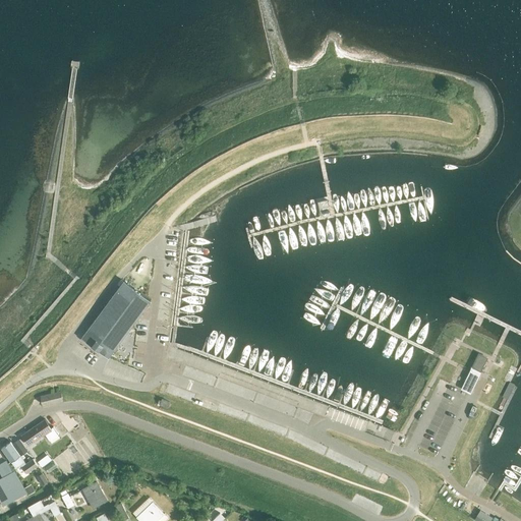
[(317,201),(321,216),(328,214),(325,200),(317,201)]
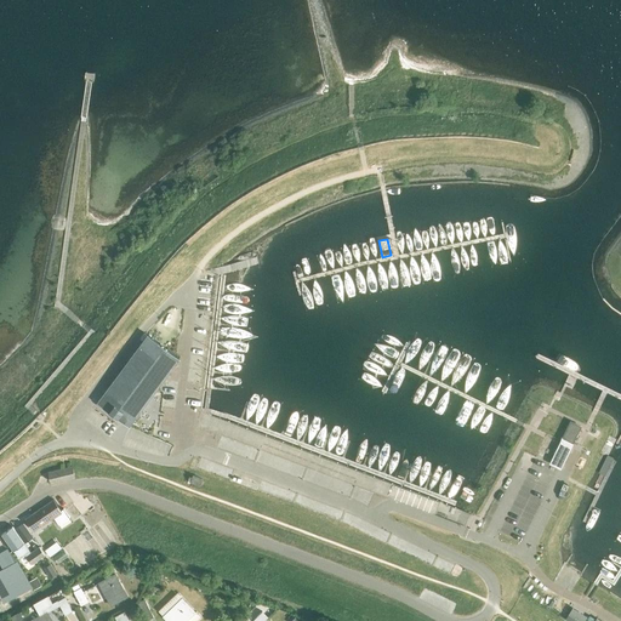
[(169,332),(167,334),(155,325),(148,335),(147,335),(93,409),(125,432),(180,358),(167,349),(175,339),(174,337),(175,337),(169,332)]
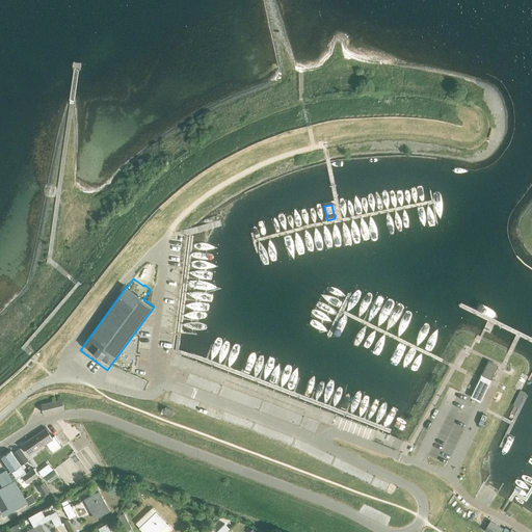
[(481,375),(490,379),(497,365),(488,361),(481,375)]
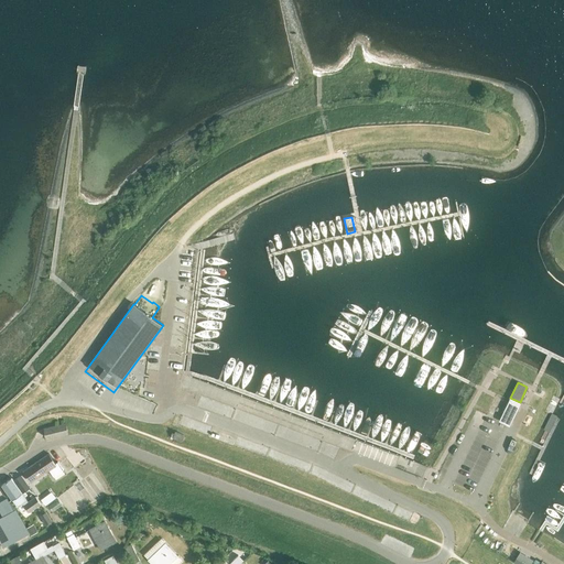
[(43,427),(46,437),(67,433),(65,423),(43,427)]
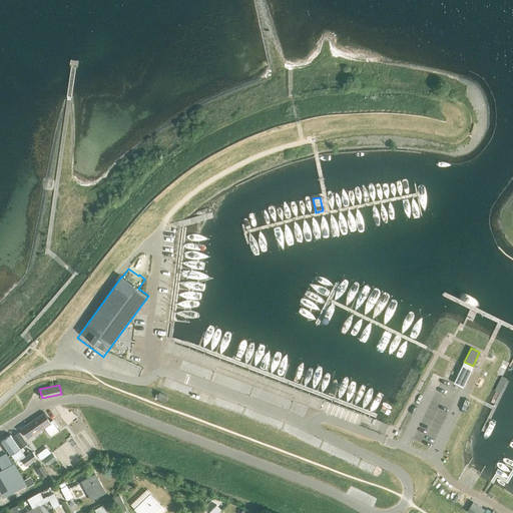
[(164,401),(166,396),(158,393),(158,395),(155,394),(154,399),(156,400),(156,399),(164,401)]
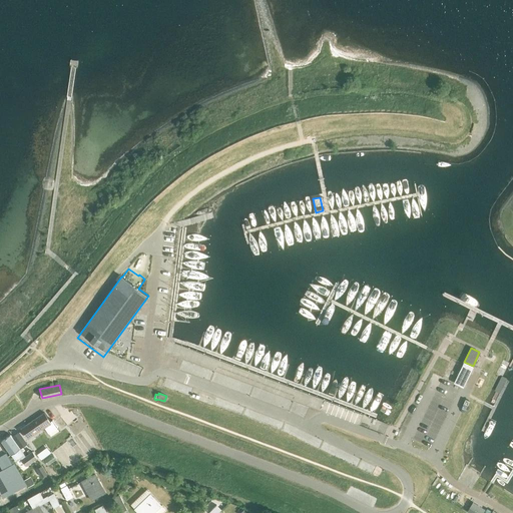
[(52,420),(50,422),(44,413),(20,429),(27,438),(44,426),(48,432),(57,427),(52,420)]
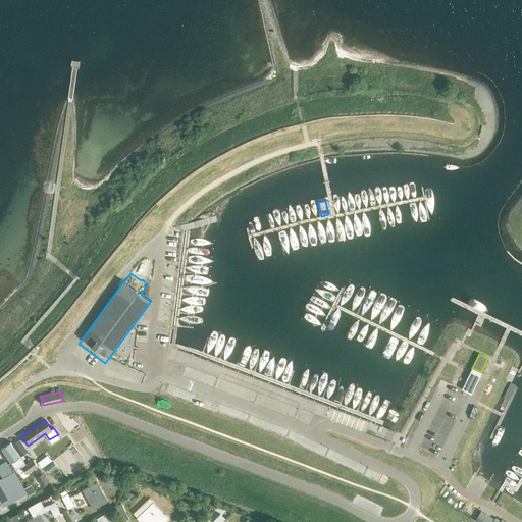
[(12,445),(21,457),(29,451),(19,439),(12,445)]
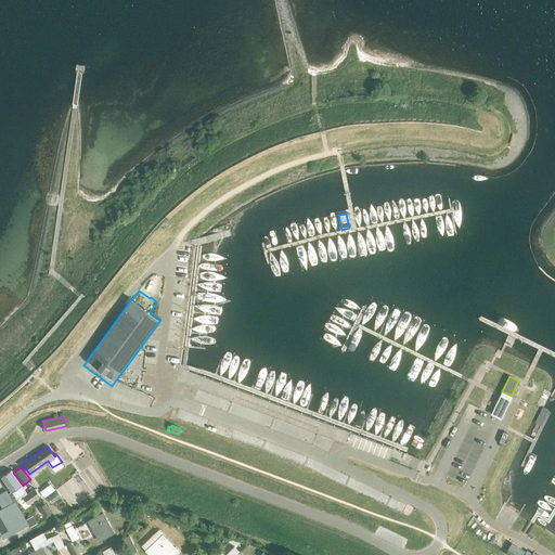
[(28,493),(23,486),(13,473),(11,470),(1,477),(17,499),(23,495),(28,503),(40,495),(35,488),(28,493)]
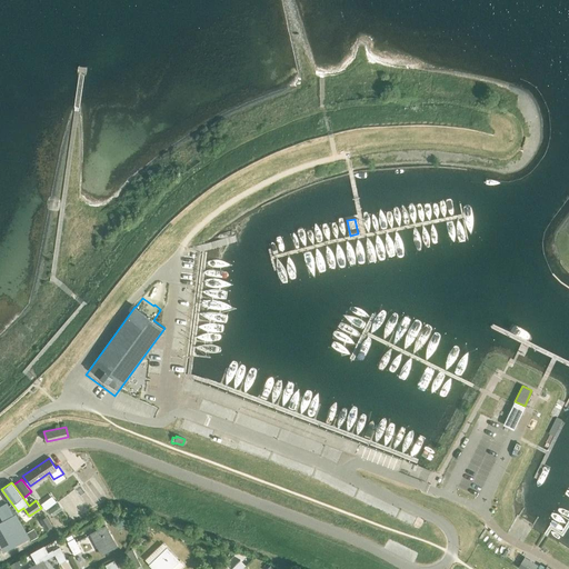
[(0,546),(5,555),(30,541),(17,516),(7,502),(0,506),(0,517),(3,522),(0,523),(0,546)]
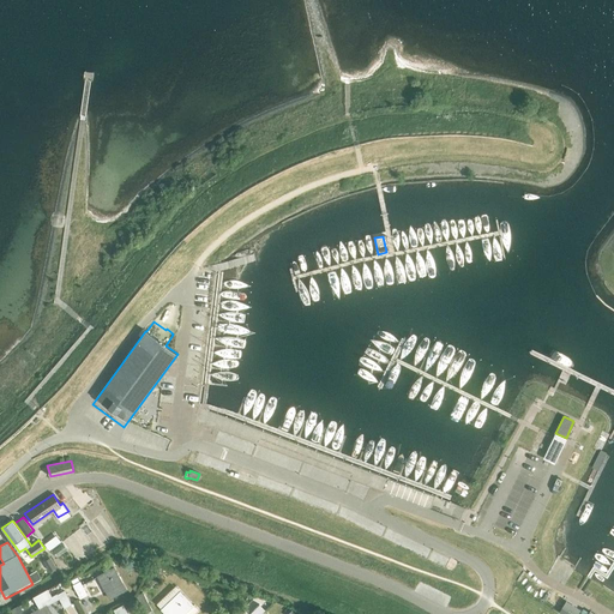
[(49,552),(54,560),(62,555),(58,547),(49,552)]
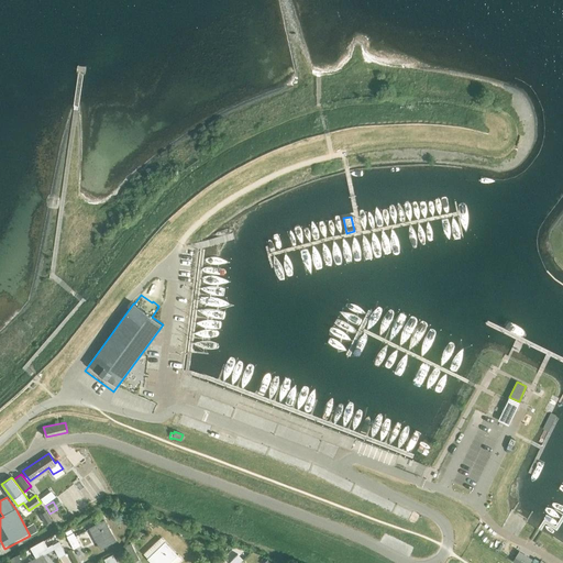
[(41,514),(47,522),(53,519),(46,509),(41,514)]
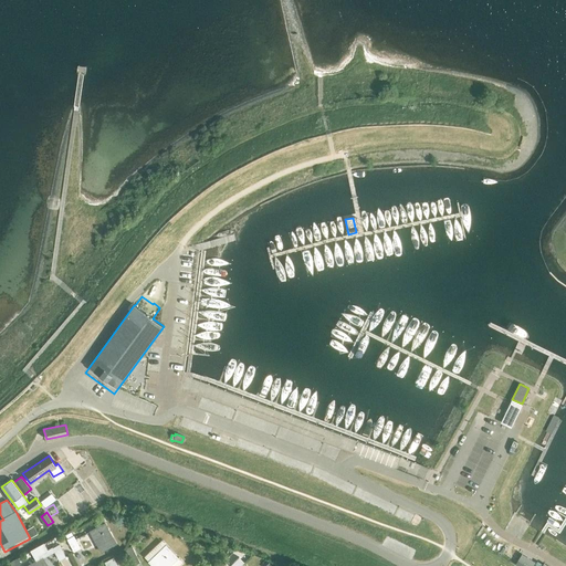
[(90,532),(101,553),(116,544),(104,524),(90,532)]
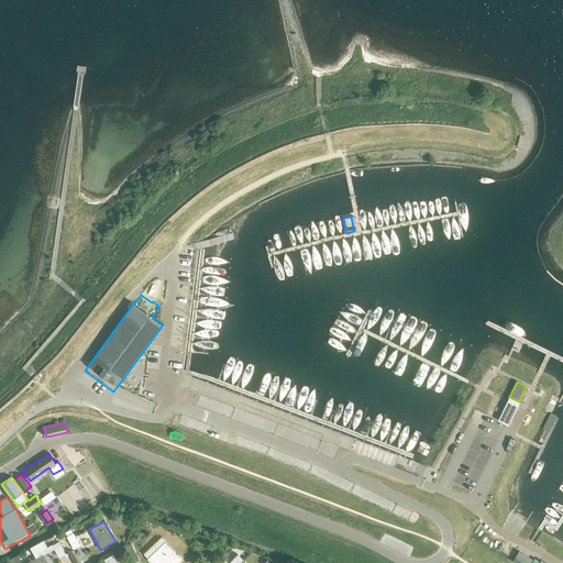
[(67,538),(74,549),(79,545),(73,534),(67,538)]
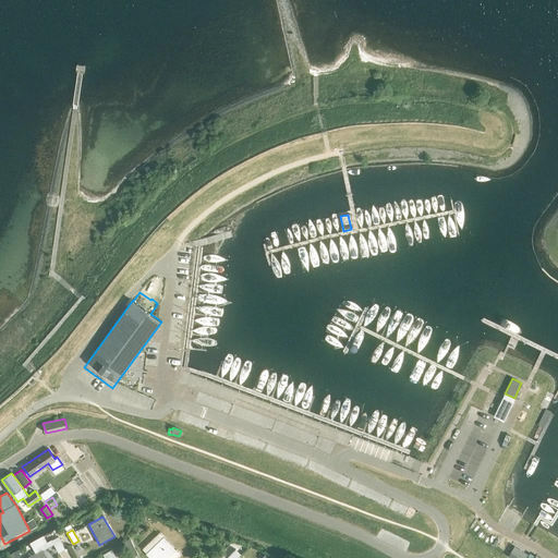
[(59,553),(64,550),(58,538),(52,542),(51,540),(36,548),(38,553),(27,557),(46,557),(43,550),(53,544),(59,553)]
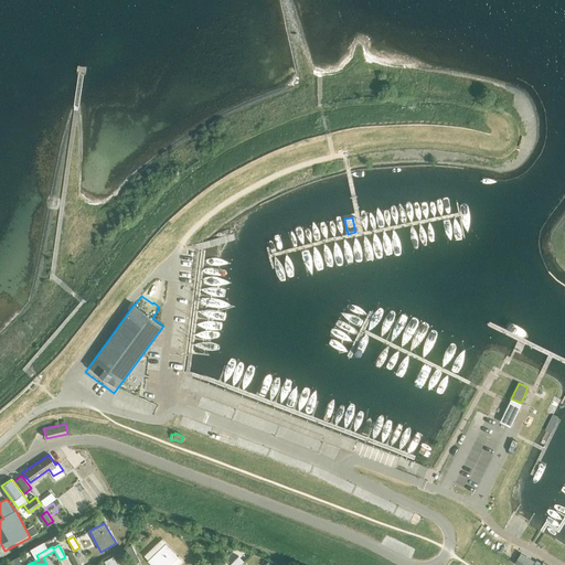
[(149,562),(151,564),(169,564),(178,557),(166,545),(149,562)]
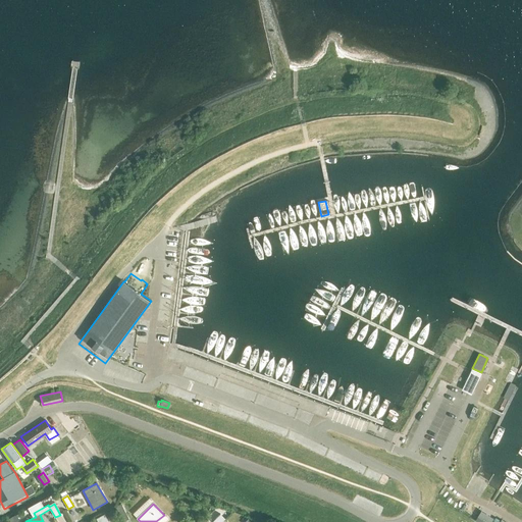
[(117,511),(122,521),(124,521),(129,519),(123,508),(117,511)]
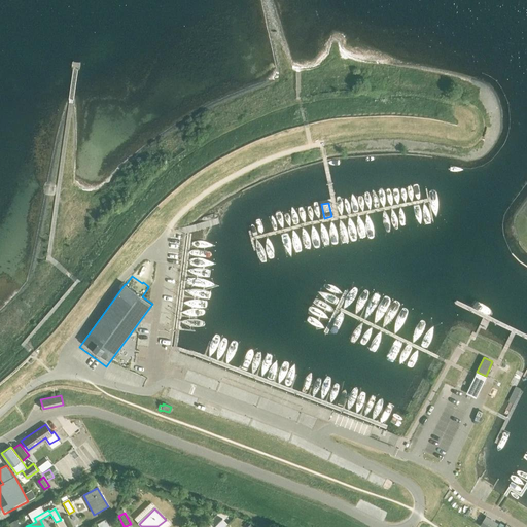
[(482,522),(490,526),(495,526),(498,523),(485,516),(482,522)]
